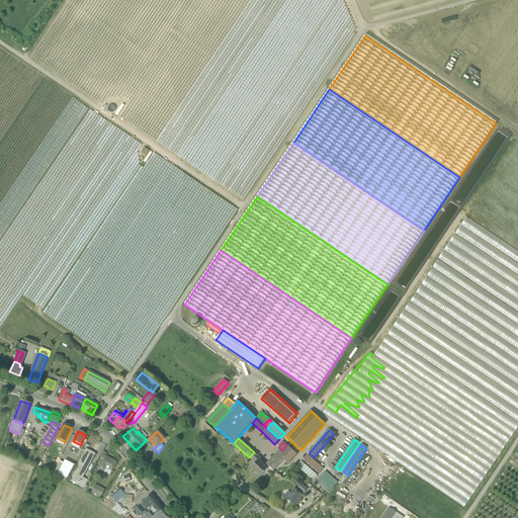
[(292,450),(286,445),(282,450),(268,466),(273,471),(283,460),(292,450)]
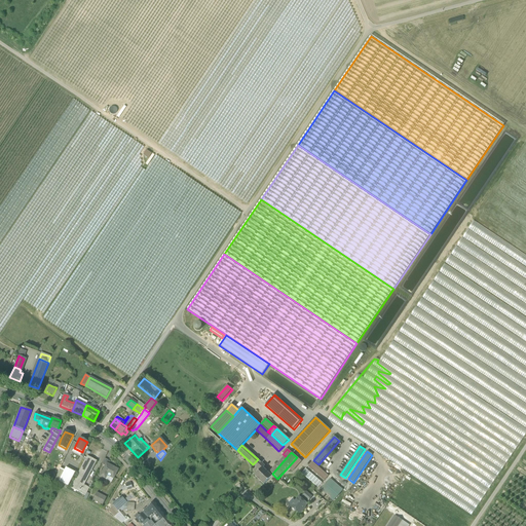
[(70,489),(79,493),(83,485),(97,461),(87,456),(70,489)]
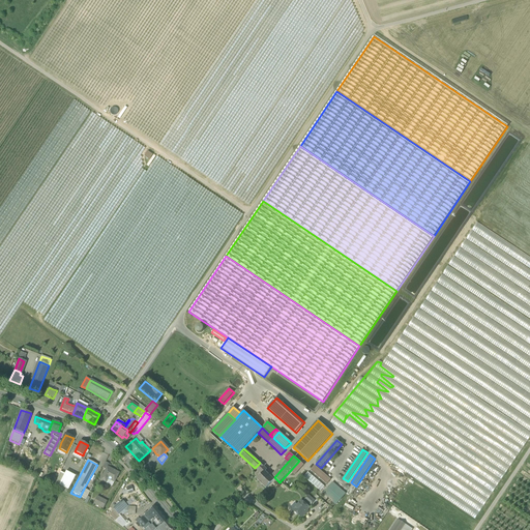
[(303,465),(299,461),(290,471),(295,475),(303,465)]
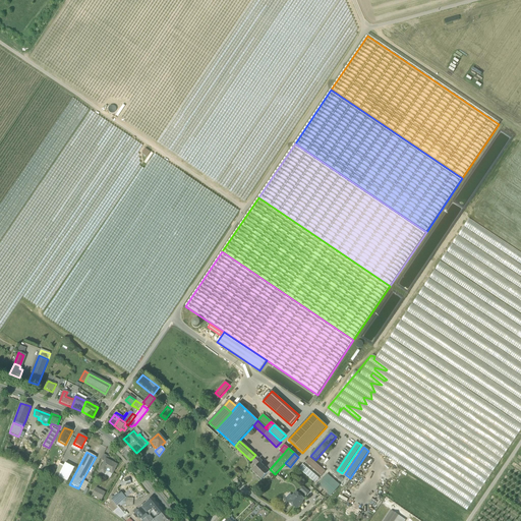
[(250,460),(257,466),(261,463),(263,462),(255,455),(250,460)]
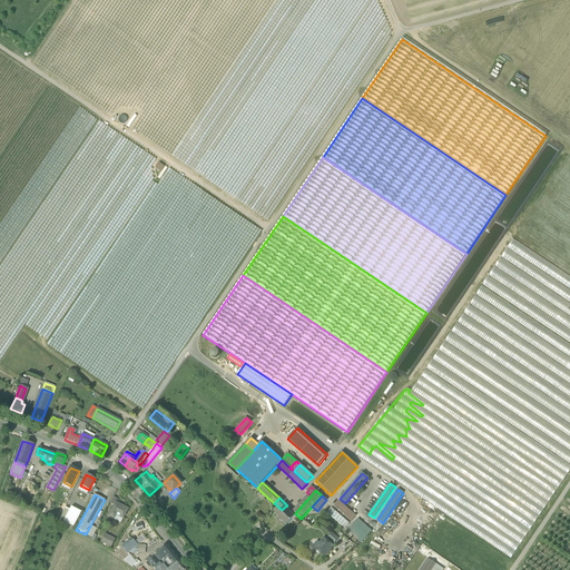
[(338,501),(333,505),(351,521),(355,517),(338,501)]
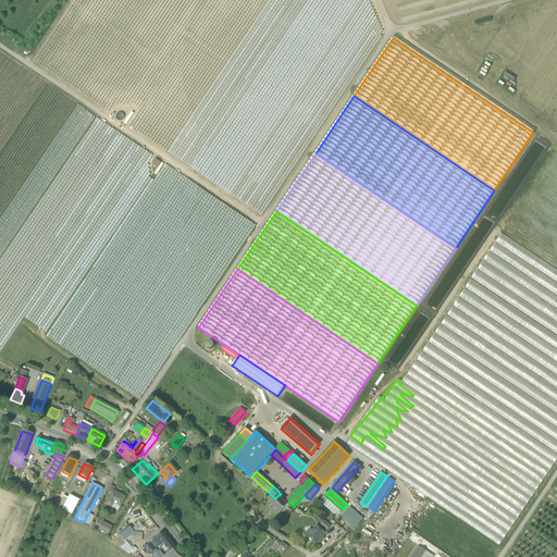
[(106,504),(111,507),(113,504),(120,507),(125,497),(112,491),(111,494),(106,504)]
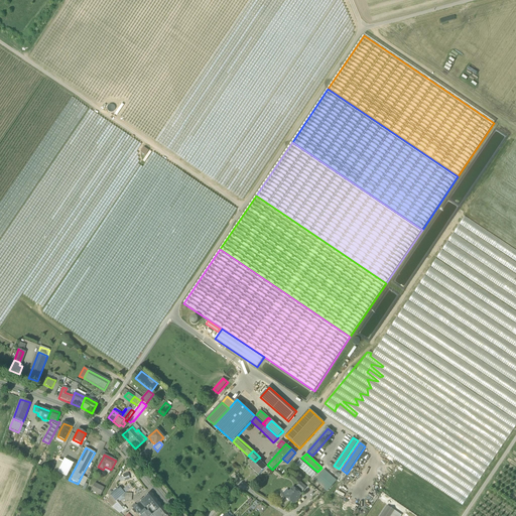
[(267,468),(258,459),(255,462),(250,467),(259,476),(267,468)]
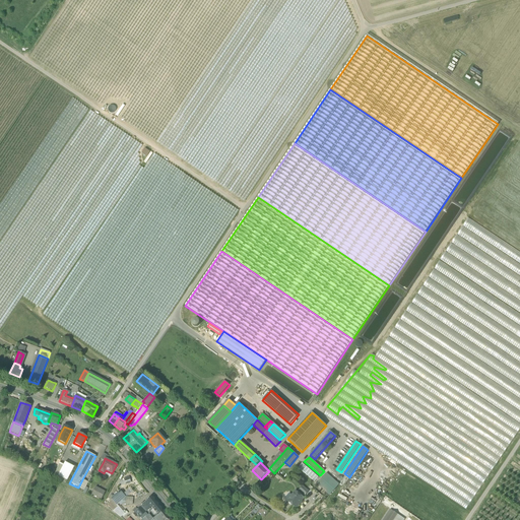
[(54,474),(58,476),(63,465),(59,463),(54,474)]
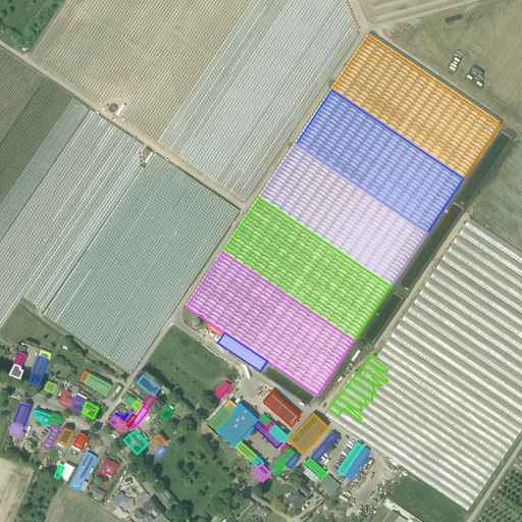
[(58,478),(67,483),(74,470),(65,465),(63,467),(58,478)]
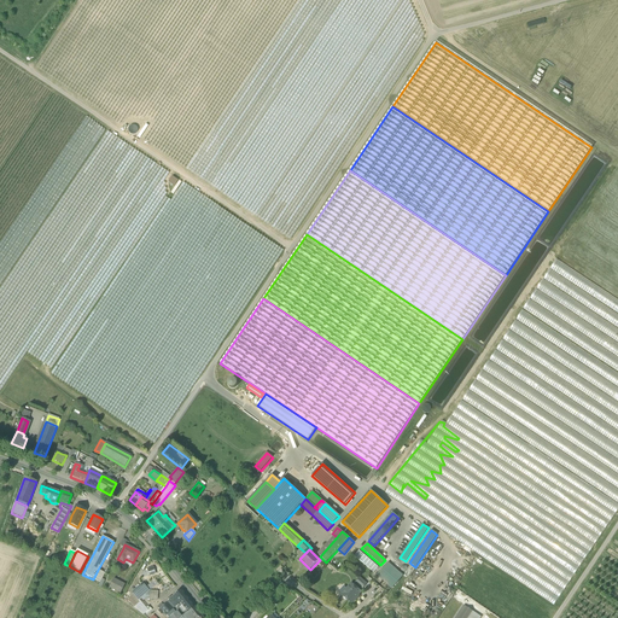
[(378,567),(359,551),(354,557),(373,573),(378,567)]
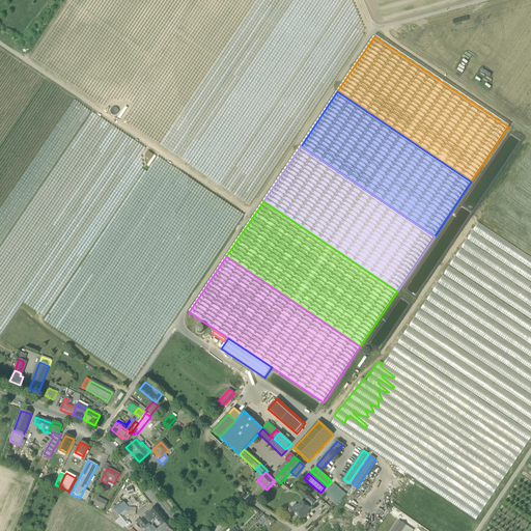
[(346,495),(333,483),(324,495),(336,506),(346,495)]
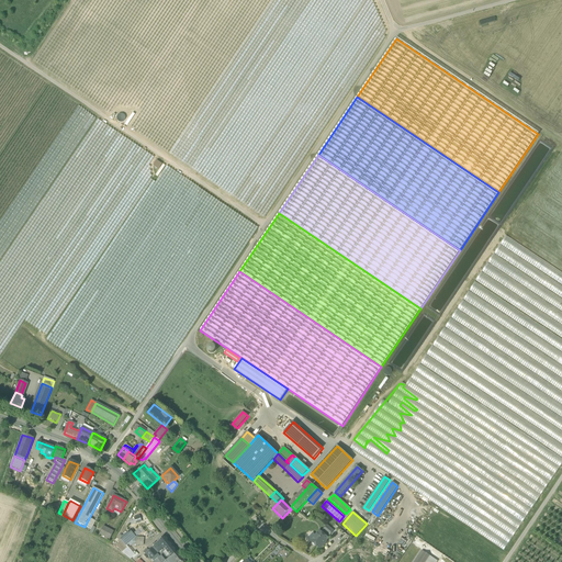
[(63,515),(58,513),(56,516),(59,518),(70,524),(72,520),(63,515)]
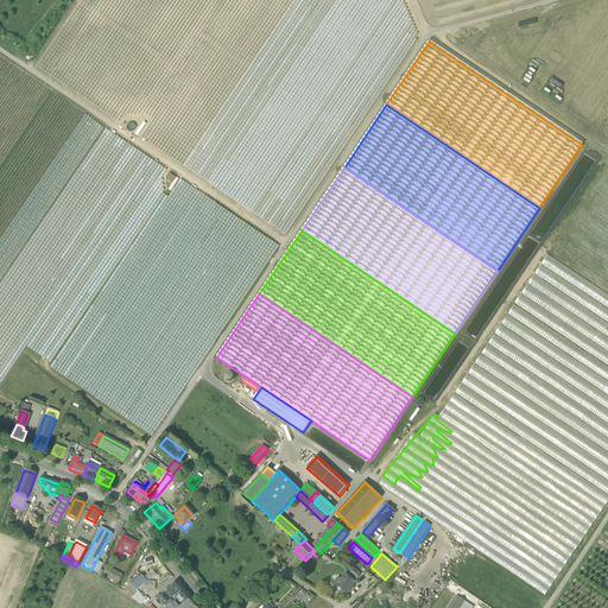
[(397,584),(403,589),(420,561),(413,557),(397,584)]
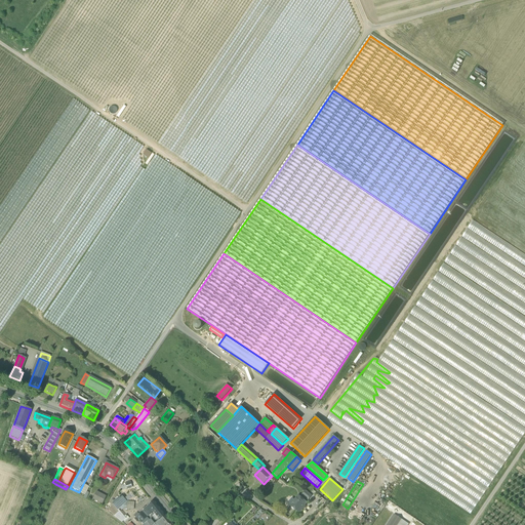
[(89,487),(83,484),(79,492),(85,495),(89,487)]
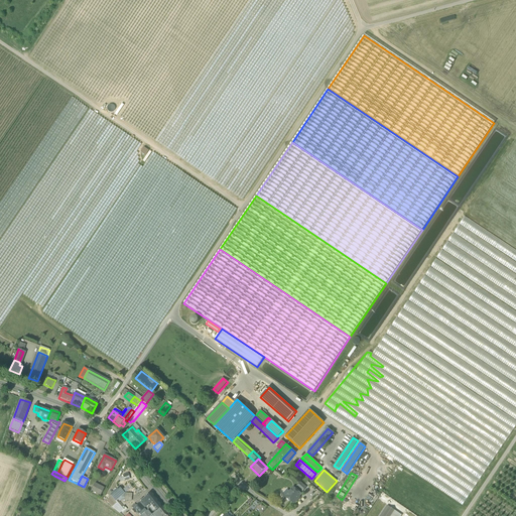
[(297,487),(302,492),(305,488),(300,483),(297,487)]
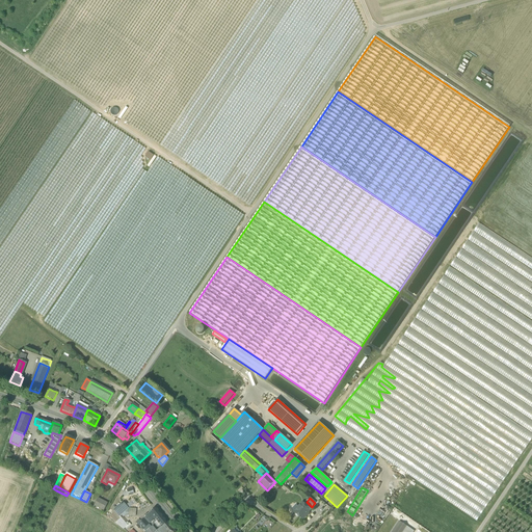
[(94,506),(103,511),(107,504),(98,499),(94,506)]
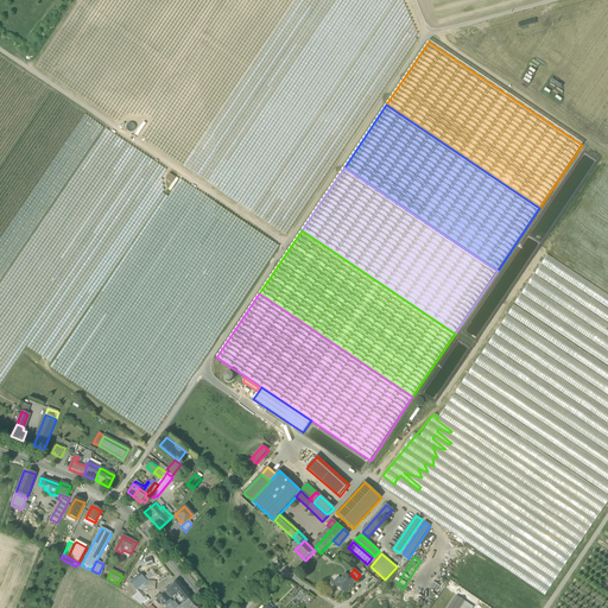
[(130,583),(131,586),(141,576),(140,574),(130,583)]
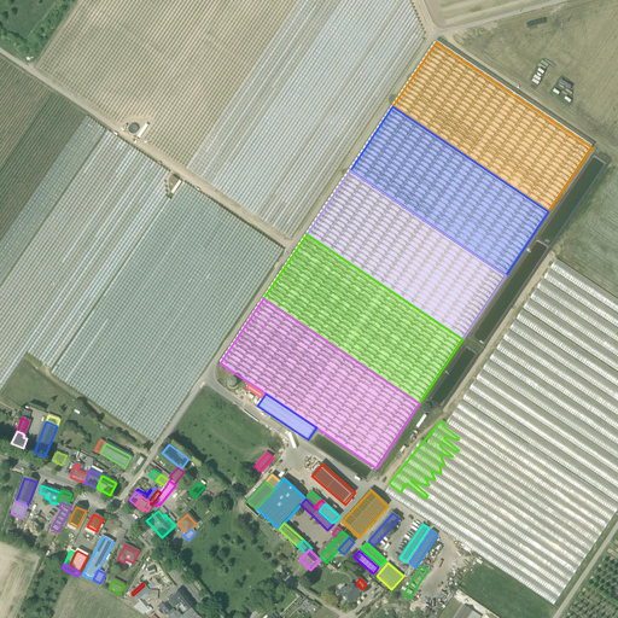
[(348,600),(351,604),(353,602),(354,602),(355,600),(355,599),(361,593),(351,584),(345,592),(347,593),(343,595),(342,595),(344,596),(343,598),(343,599),(345,600),(348,600)]
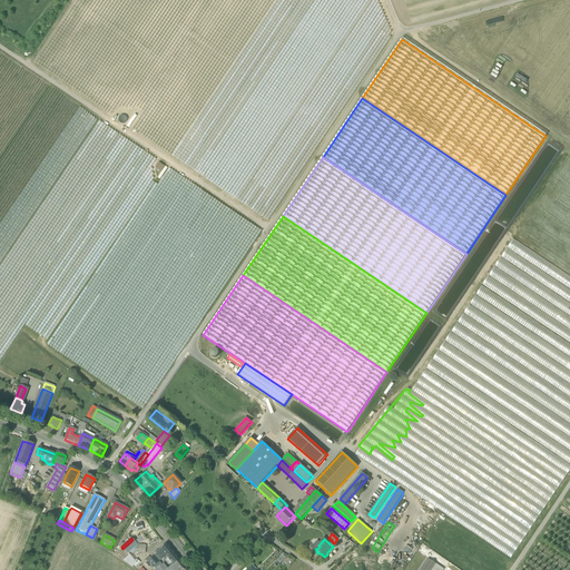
[(135,542),(133,540),(123,549),(127,554),(128,553),(129,552),(134,549),(137,546),(135,542)]
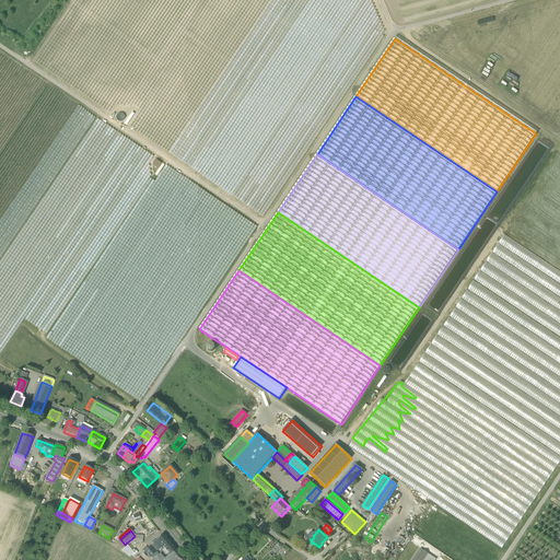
[(158,539),(163,547),(164,548),(168,553),(170,555),(176,550),(172,546),(167,540),(163,534),(158,539)]
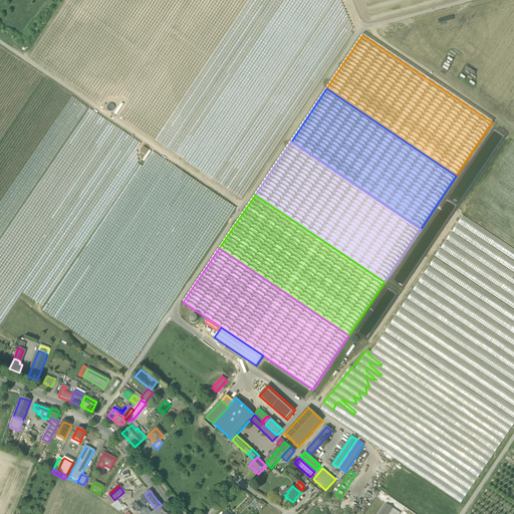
[(110,503),(114,500),(110,495),(106,499),(110,503)]
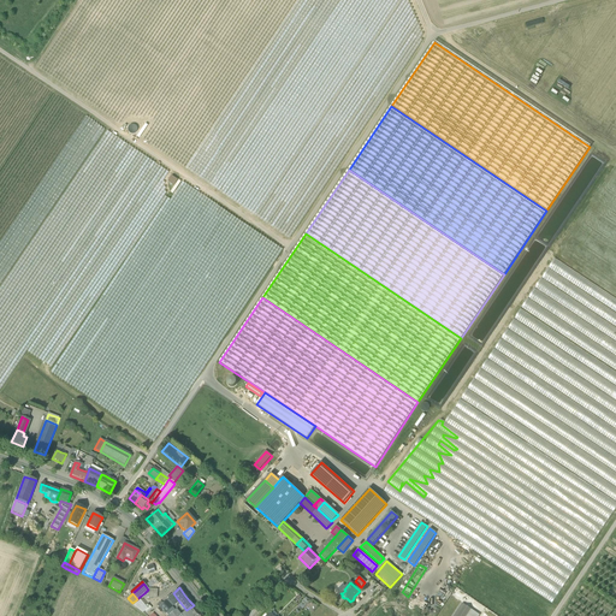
[(173,606),(179,602),(173,593),(167,598),(169,599),(173,606)]
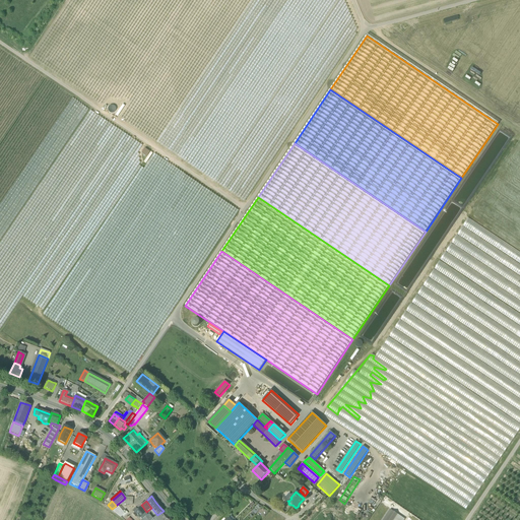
[(124,513),(117,505),(116,506),(112,509),(111,510),(120,516),(121,515),(124,513)]
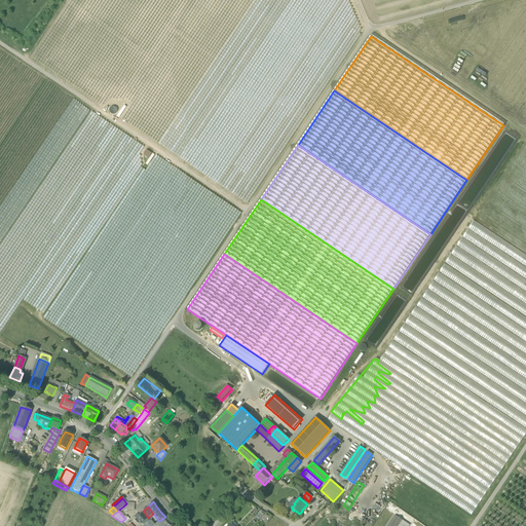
[(147,519),(142,513),(139,516),(136,519),(139,522),(141,525),(142,524),(147,519)]
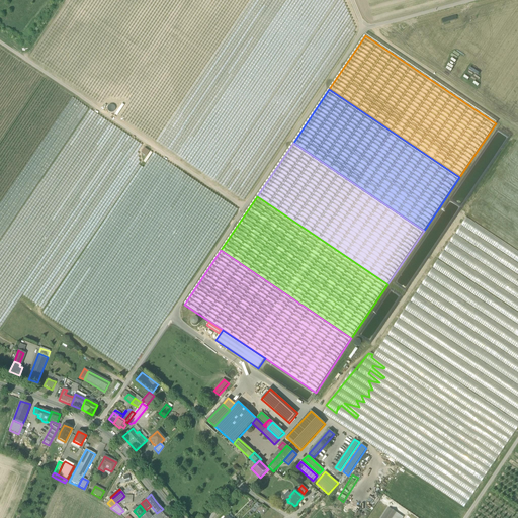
[(381,517),(384,517),(391,509),(389,508),(381,517)]
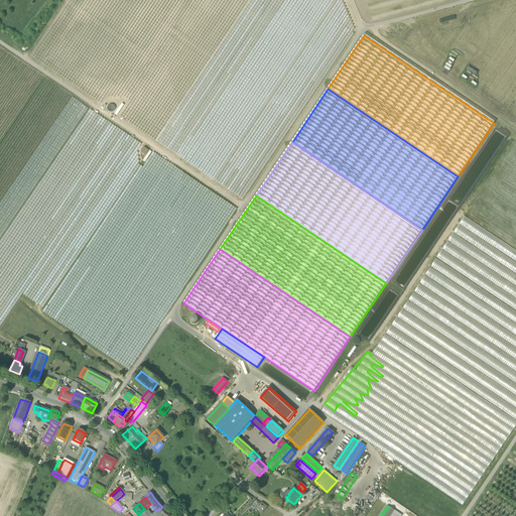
[(156,511),(159,515),(165,515),(167,514),(162,507),(156,511)]
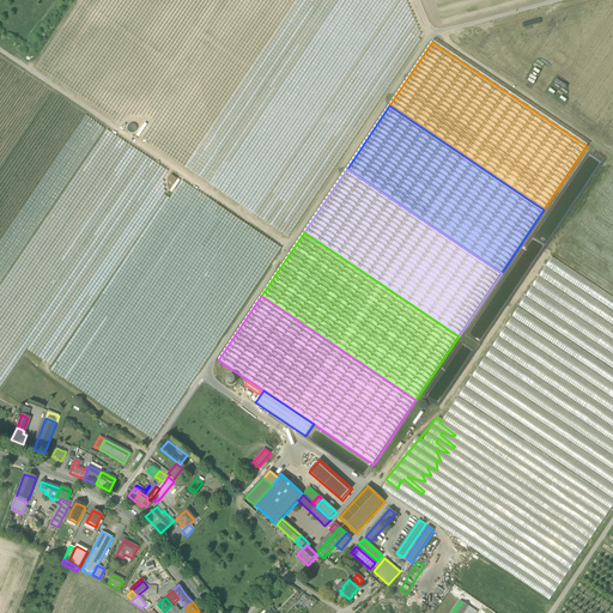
[(455,612),(463,612),(468,607),(462,602),(455,612)]
